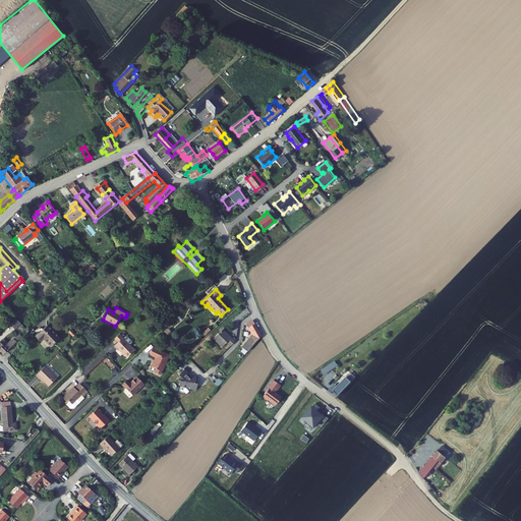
[(252,328),(255,333),(252,336),(252,335),(243,346),(248,351),(262,336),(253,319),(246,322),(249,330),(252,328)]
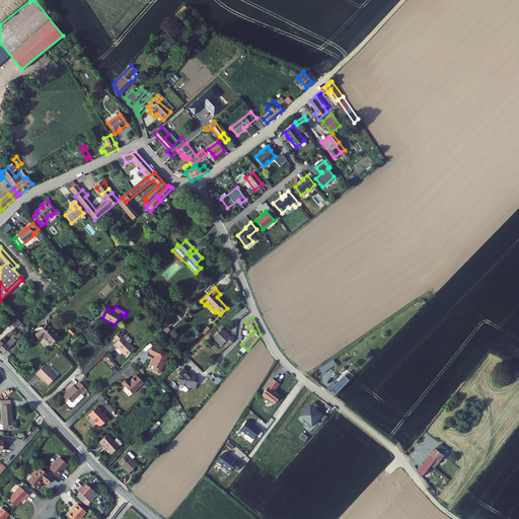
[(15,319),(9,324),(12,326),(14,329),(20,324),(15,319)]
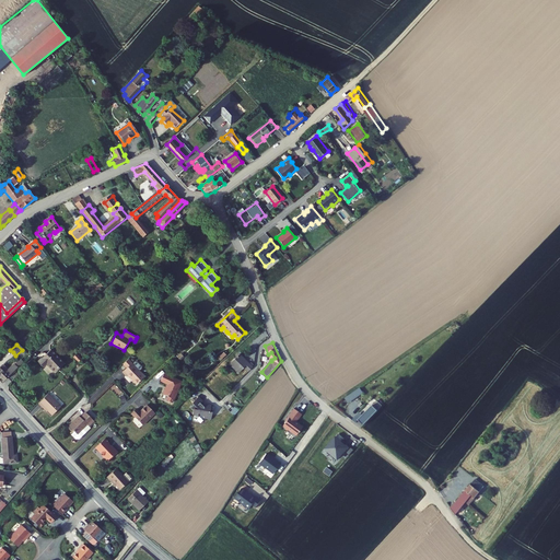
[(43,369),(46,365),(54,373),(62,364),(50,351),(37,363),(43,369)]
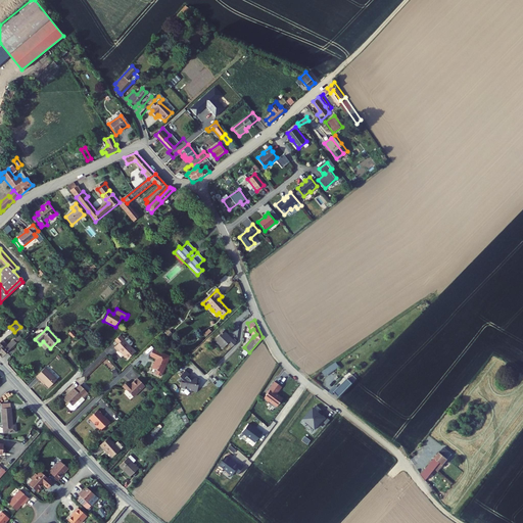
[(214,339),(223,347),(225,345),(228,342),(231,346),(236,341),(224,329),(214,339)]
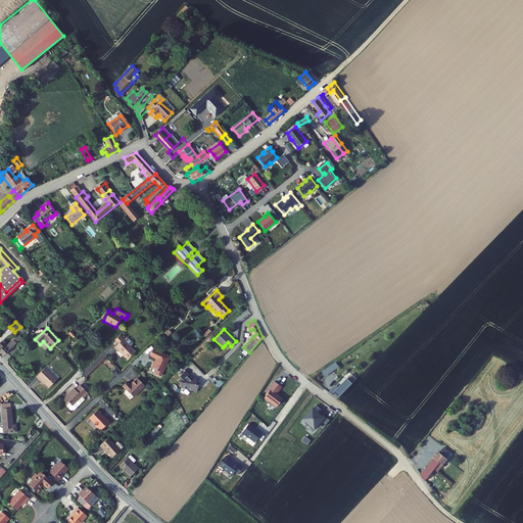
[(113,348),(116,351),(117,350),(126,360),(134,352),(128,345),(131,343),(125,337),(123,339),(119,336),(114,340),(117,344),(113,348)]
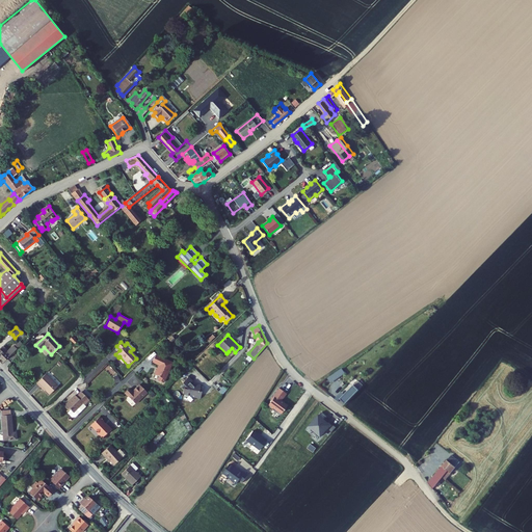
[(1,349),(0,350),(0,358),(0,360),(4,363),(14,353),(10,350),(7,354),(5,353),(1,349)]
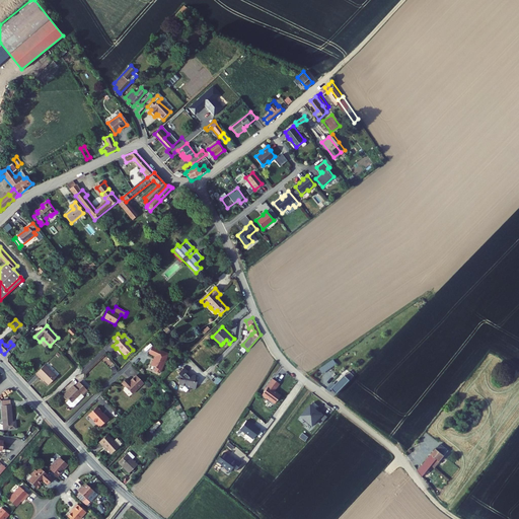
[(155,366),(154,369),(158,372),(168,353),(152,345),(148,352),(155,355),(150,364),(155,366)]
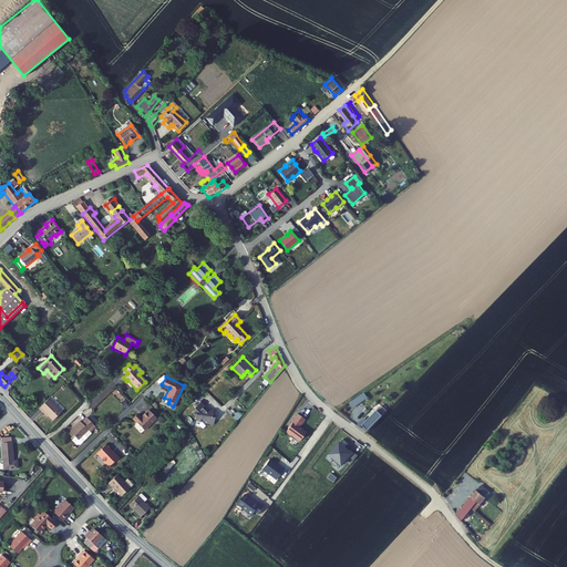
[(48,416),(52,421),(61,412),(48,399),(38,409),(41,412),(42,412),(48,416)]
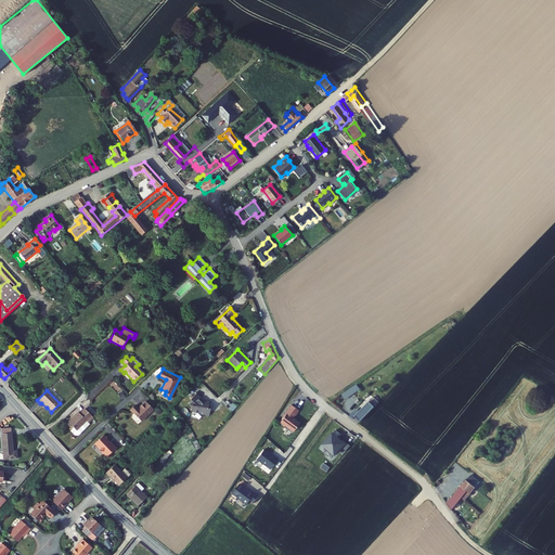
[(197,392),(190,398),(192,400),(189,402),(191,405),(190,410),(192,410),(192,411),(195,412),(196,411),(202,412),(202,414),(208,415),(210,408),(208,408),(209,400),(202,401),(202,402),(199,399),(202,397),(197,392)]
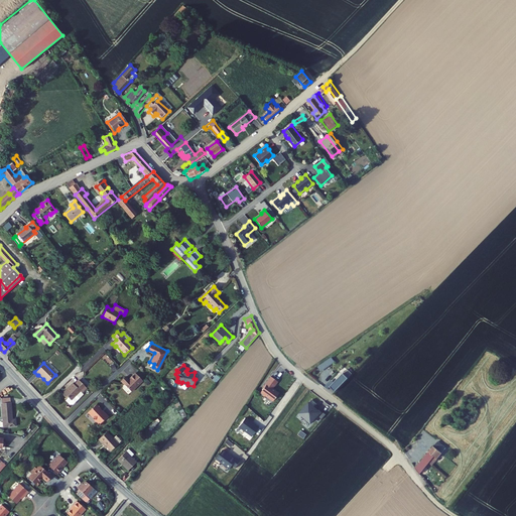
[(125,377),(121,381),(131,393),(143,382),(136,374),(130,379),(131,379),(129,381),(128,381),(125,377)]
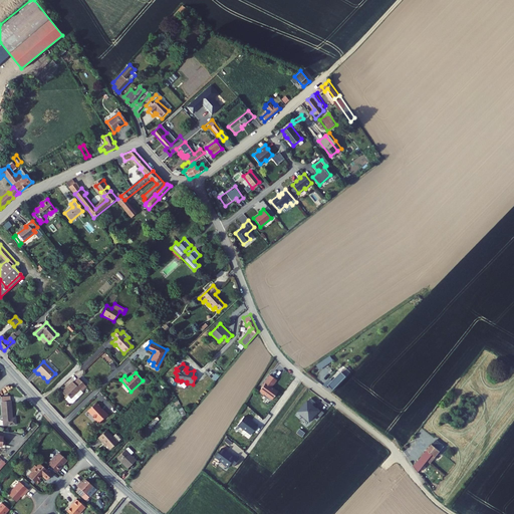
[(344,379),(346,377),(342,373),(329,387),(333,391),(340,384),(344,379)]
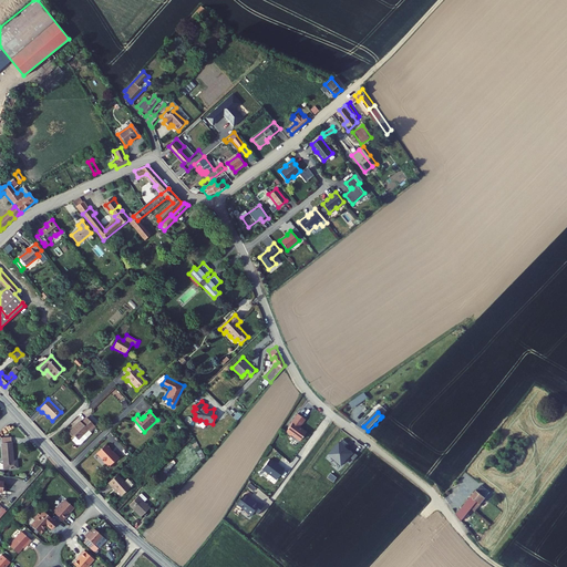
[(307,419),(298,413),(291,424),(292,425),(291,428),(287,433),(292,436),(294,434),(297,436),(298,436),(302,440),(308,431),(301,426),(307,419)]
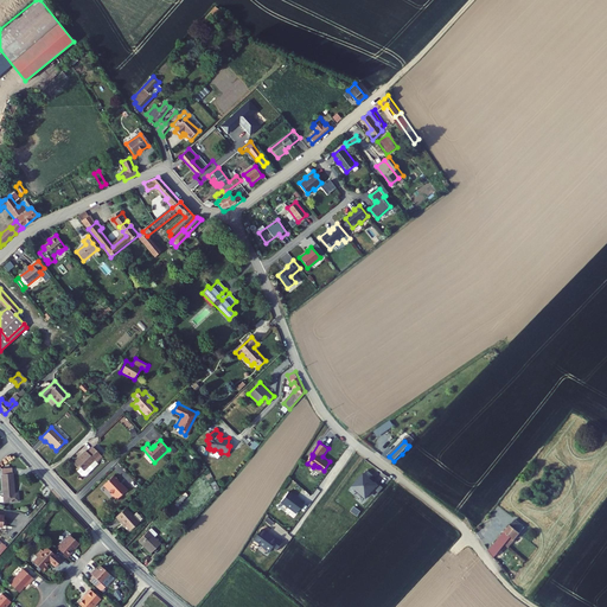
[(89,466),(94,461),(95,462),(101,458),(91,448),(87,454),(85,452),(74,462),(80,468),(76,472),(81,475),(84,477),(91,468),(89,466)]
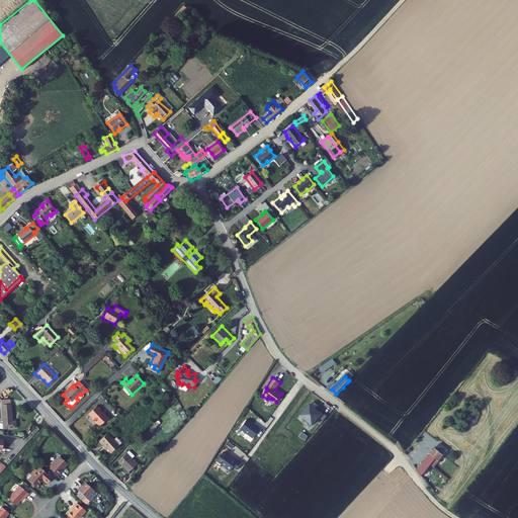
[(105,421),(110,416),(110,415),(105,410),(104,410),(102,408),(103,407),(99,403),(90,411),(96,417),(96,418),(98,421),(99,421),(102,423),(104,421),(105,421)]
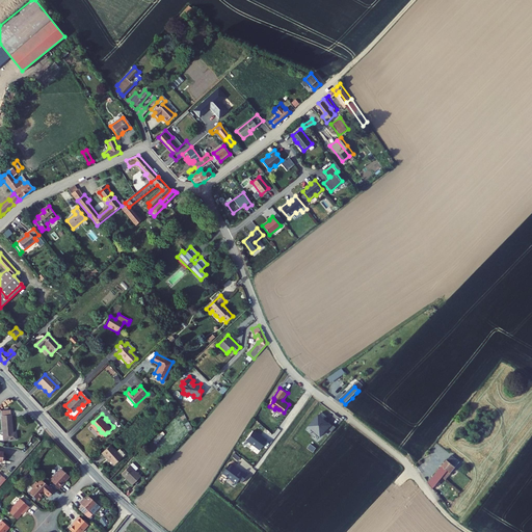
[(18,432),(14,432),(14,424),(12,416),(3,416),(5,440),(18,439),(18,432)]
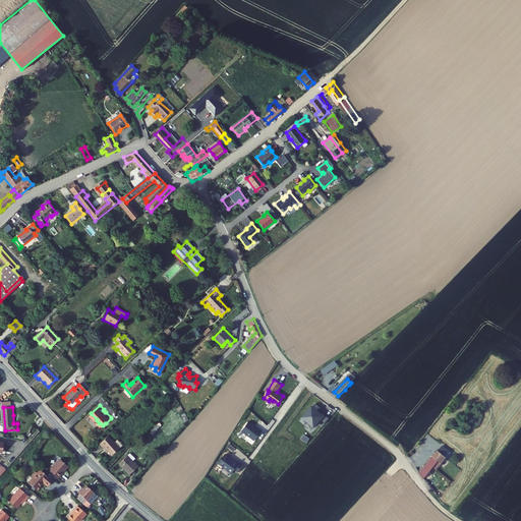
[(98,444),(102,447),(103,446),(111,455),(118,447),(107,436),(98,444)]
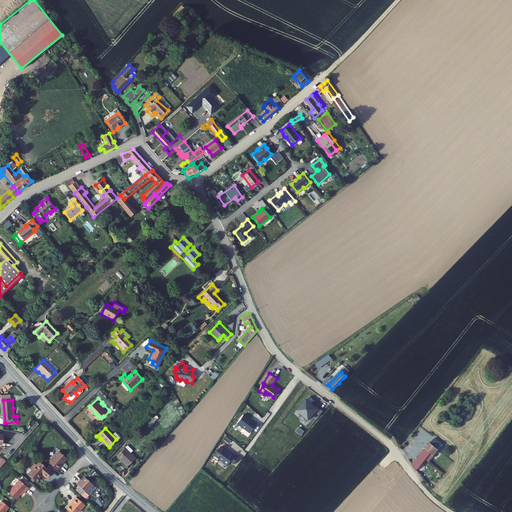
[(454,439),(443,430),(439,435),(440,436),(446,441),(450,444),(454,439)]
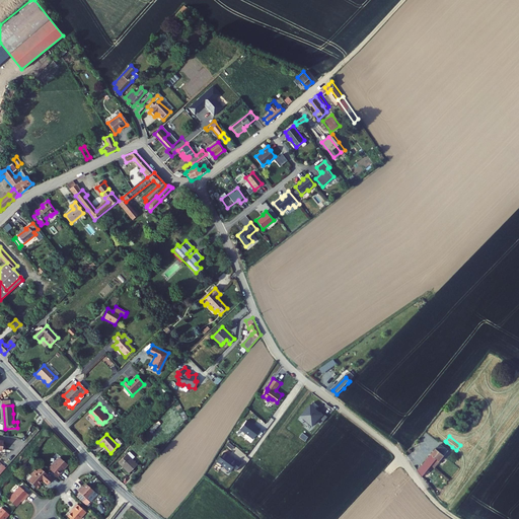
[(424,466),(424,467),(420,470),(426,476),(431,470),(442,458),(446,462),(450,459),(449,458),(451,455),(446,451),(447,449),(449,448),(450,449),(452,447),(446,442),(424,466)]
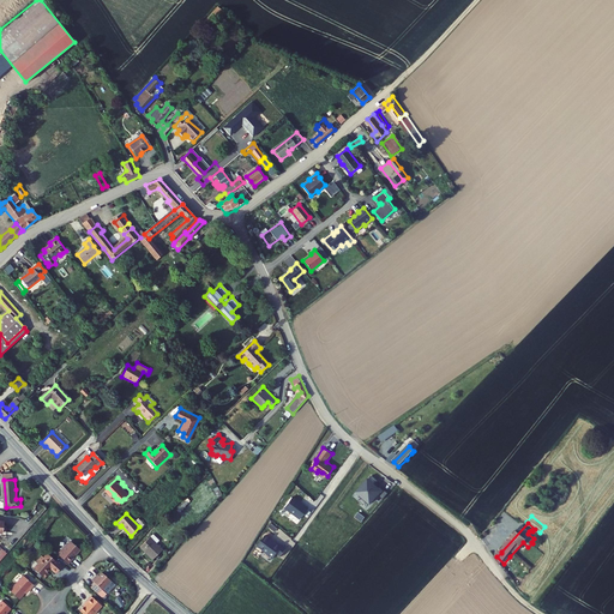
[(145,553),(148,557),(151,560),(161,551),(149,537),(139,547),(145,553)]
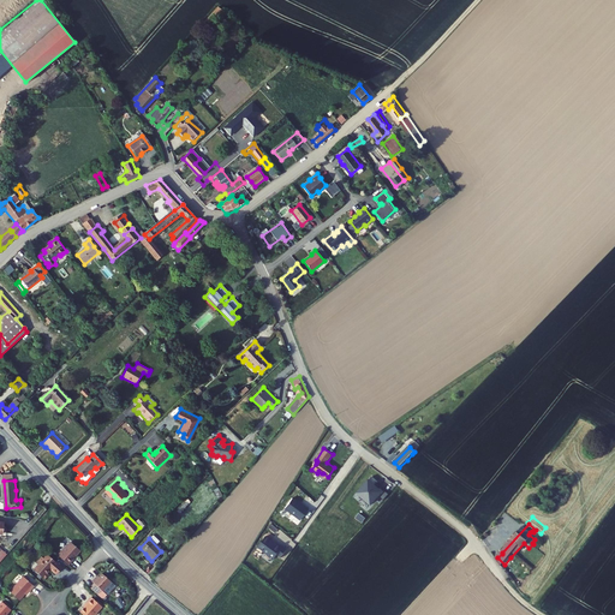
[(59,556),(70,566),(76,560),(75,560),(81,553),(72,543),(66,549),(65,550),(59,556)]
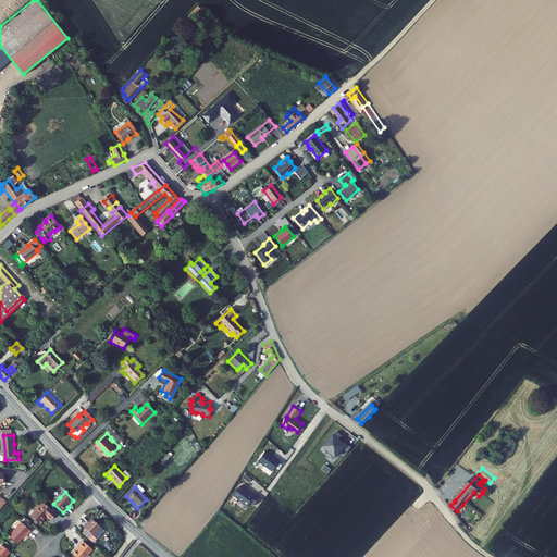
[(51,521),(57,516),(44,504),(40,507),(38,505),(34,510),(35,512),(31,517),(40,525),(45,521),(42,520),(46,516),(51,521)]
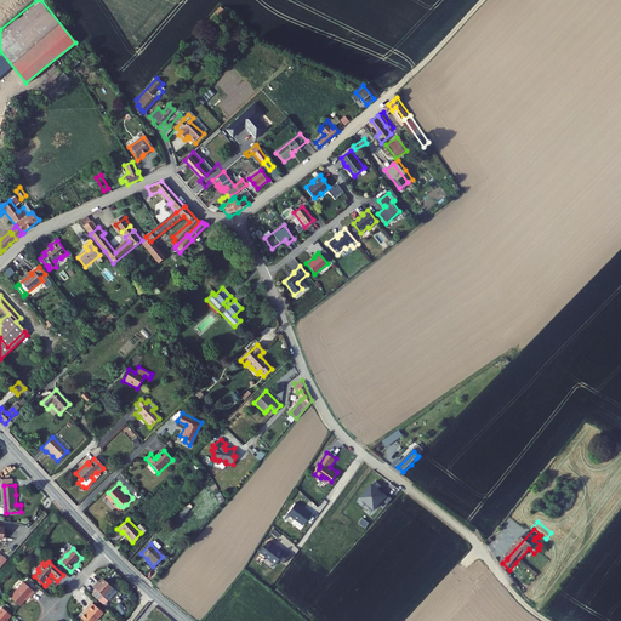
[(97,585),(93,588),(96,591),(103,597),(104,598),(113,588),(103,581),(98,586),(97,585)]
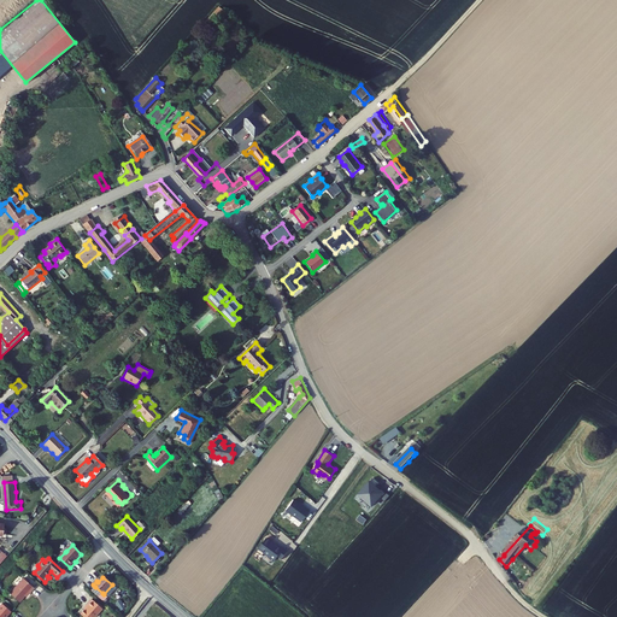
[(35,589),(24,580),(11,594),(21,603),(27,597),(30,592),(31,593),(35,589)]
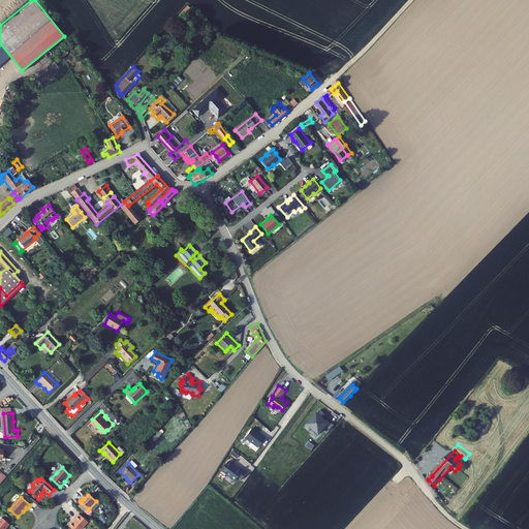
[(88,508),(82,503),(79,507),(84,512),(88,508)]
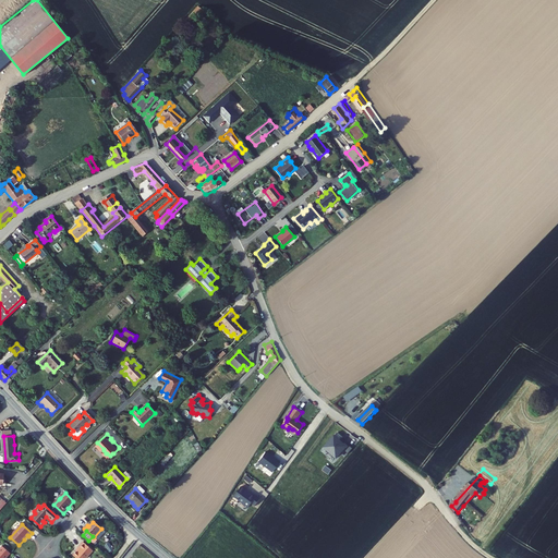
[(86,557),(93,552),(83,543),(77,549),(79,549),(73,556),(74,557),(86,557)]
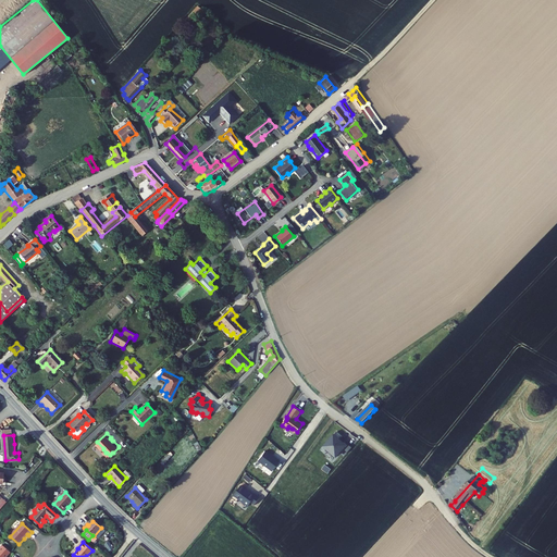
[(7,556),(11,553),(3,545),(0,548),(0,556),(7,556)]
